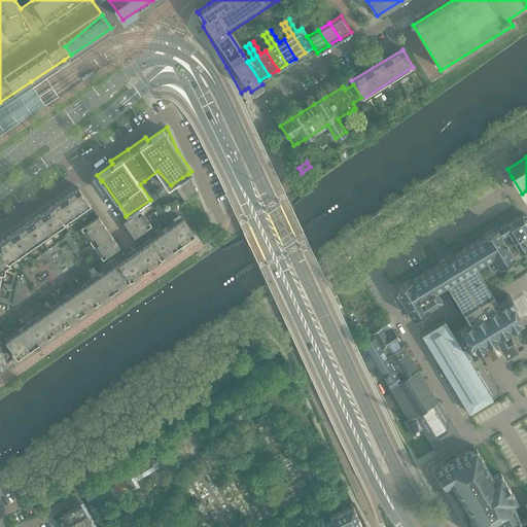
[(18,255),(26,250),(34,245),(41,239),(49,234),(57,229),(67,221),(75,216),(82,210),(91,205),(78,187),(71,194),(63,199),(55,204),(45,211),(37,216),(30,221),(22,227),(13,233),(6,238),(0,242),(0,265),(5,268),(10,265),(9,264),(8,261),(18,255)]
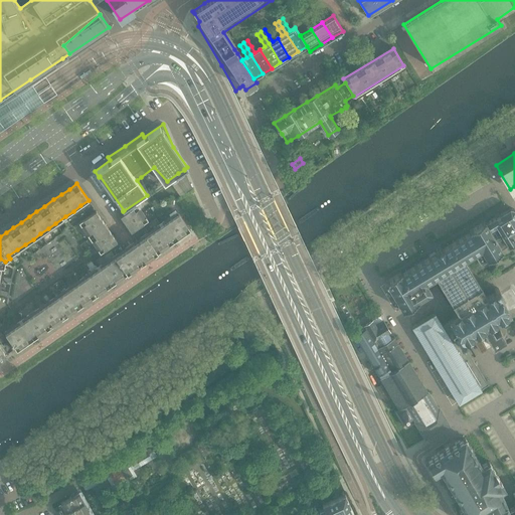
[(90,202),(66,218),(70,223),(94,207),(90,202)]
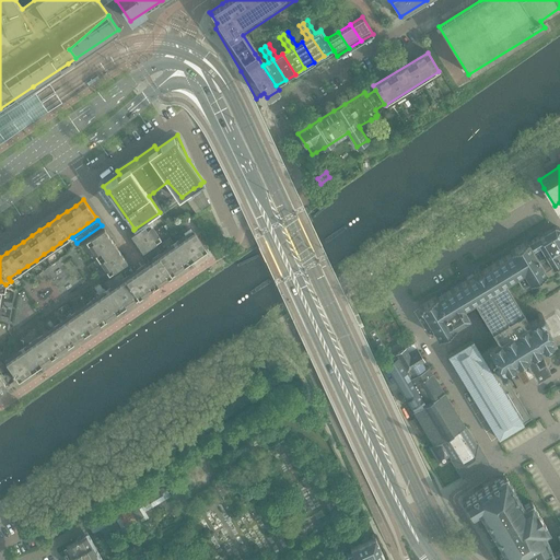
[(130,235),(137,244),(155,231),(149,222),(136,232),(130,235)]
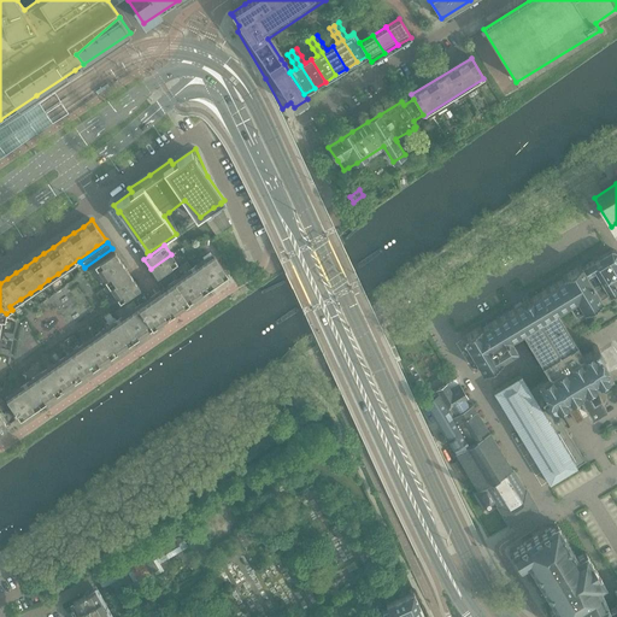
[(527,297),(522,299),(522,304),(519,305),(481,329),(480,327),(462,338),(482,372),(501,362),(500,360),(517,351),(510,340),(522,333),(550,377),(529,389),(521,376),(493,392),(548,483),(576,466),(585,462),(556,415),(557,415),(557,412),(557,411),(579,398),(591,417),(592,416),(605,407),(605,406),(599,397),(595,398),(591,389),(612,377),(603,362),(597,352),(598,351),(599,348),(597,346),(594,346),(592,347),(592,350),(592,351),(583,357),(556,312),(568,305),(575,316),(582,311),(583,312),(600,301),(610,295),(616,291),(616,252),(611,250),(582,268),(581,265),(562,277),(563,278),(530,299),(527,297)]
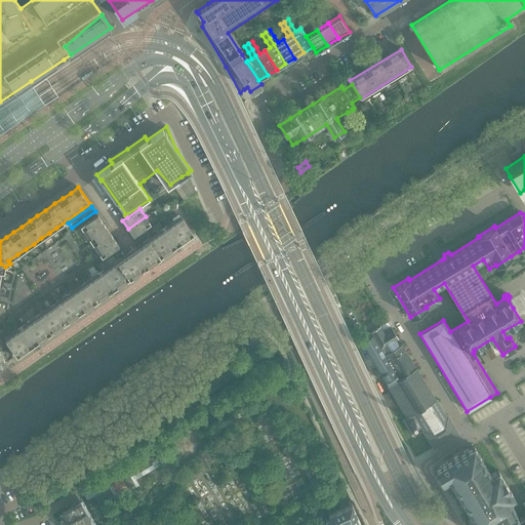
[(104,224),(97,215),(81,228),(86,235),(91,243),(109,231),(104,224)]
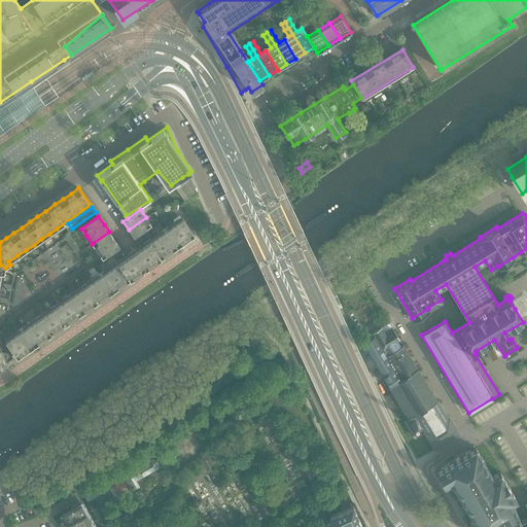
[(151,225),(146,217),(129,230),(134,238),(151,225)]
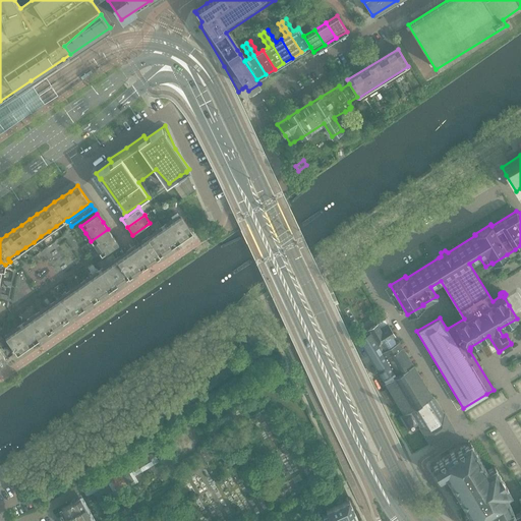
[(12,332),(5,338),(15,352),(17,354),(24,349),(34,343),(43,337),(50,332),(58,326),(65,321),(73,315),(80,310),(89,305),(96,299),(142,268),(146,265),(192,233),(180,216),(173,221),(164,227),(155,233),(134,248),(130,250),(125,254),(117,259),(110,265),(101,271),(92,277),(84,283),(76,288),(69,293),(61,298),(54,303),(46,309),(39,314),(31,320),(21,326),(12,332)]
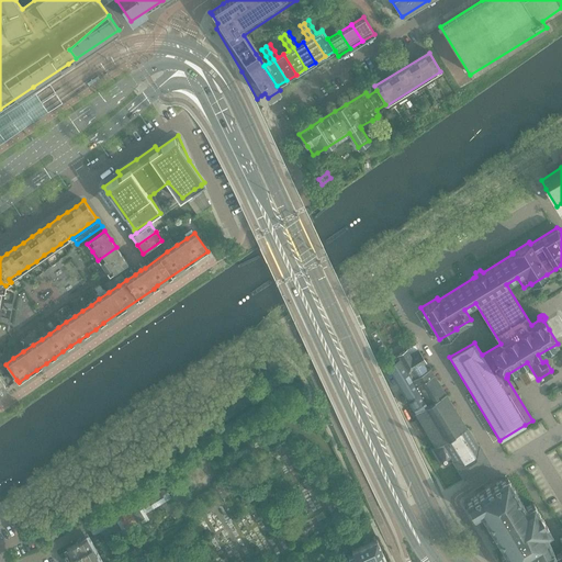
[(170,238),(145,256),(148,262),(175,245),(170,238)]
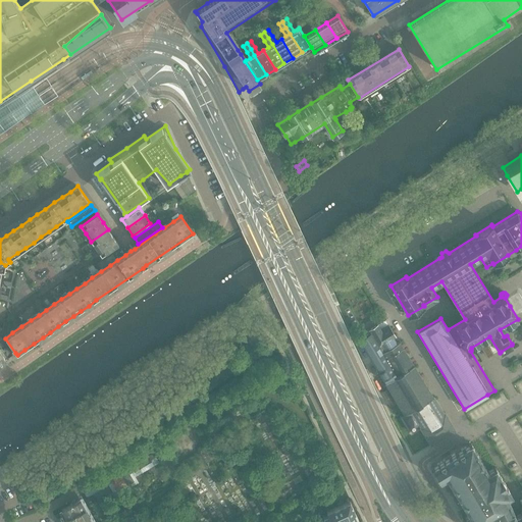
[(254,258),(255,260),(256,260),(300,229),(299,226),(298,226),(255,257),(254,258)]
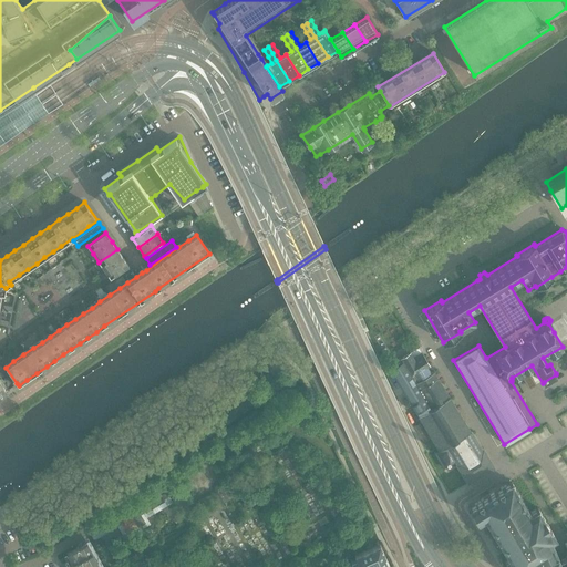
[(123,258),(117,249),(99,263),(104,270),(123,258)]
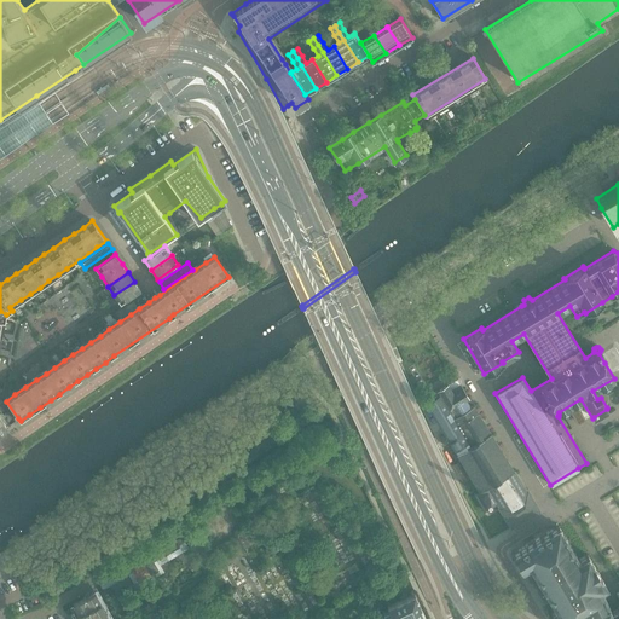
[(134,282),(114,295),(121,305),(140,290),(134,282)]
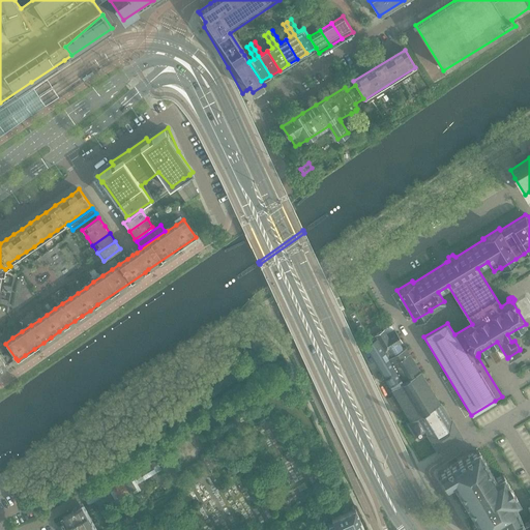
[(122,252),(98,268),(102,273),(126,257),(122,252)]
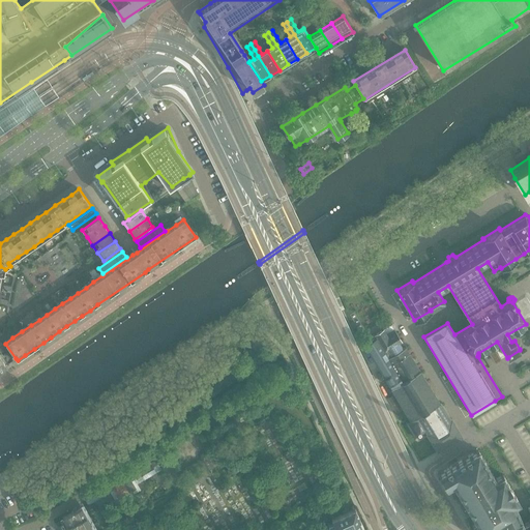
[(418,417),(429,435),(428,436),(438,451),(461,438),(451,421),(450,421),(440,404),(436,395),(425,379),(421,373),(420,371),(406,347),(405,348),(402,342),(395,332),(395,333),(394,330),(387,335),(383,330),(375,335),(376,337),(364,345),(391,389),(390,389),(395,398),(406,414),(406,413),(410,421),(418,417)]
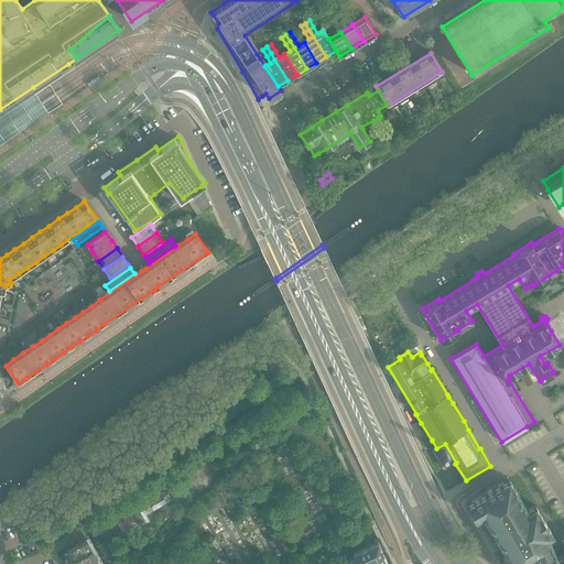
[(2,366),(0,366),(0,375),(9,387),(14,382),(2,366)]
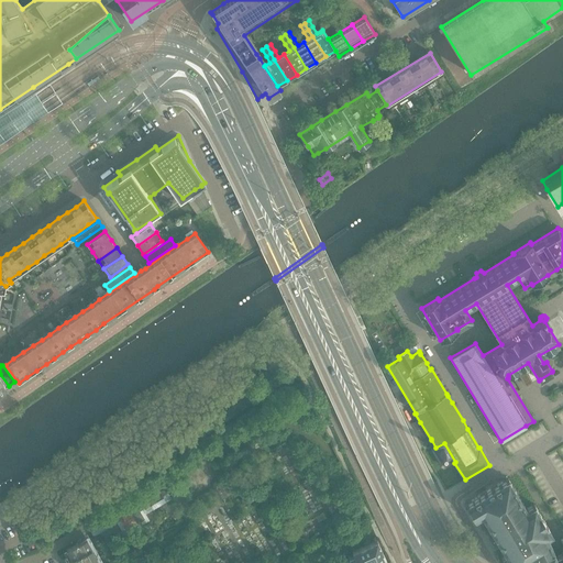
[(529,378),(526,373),(525,371),(517,375),(522,383),(529,378)]
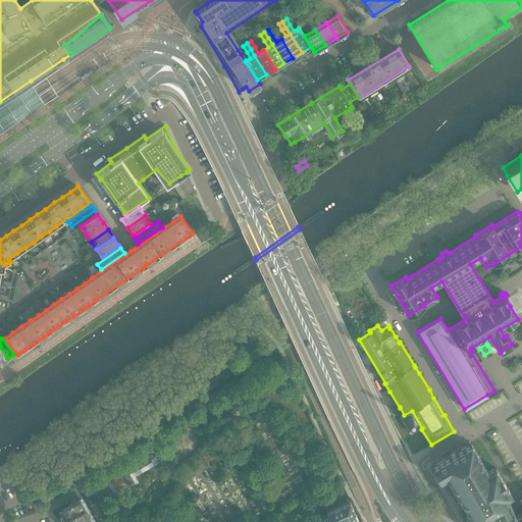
[(386,389),(382,392),(392,406),(395,404),(386,389)]
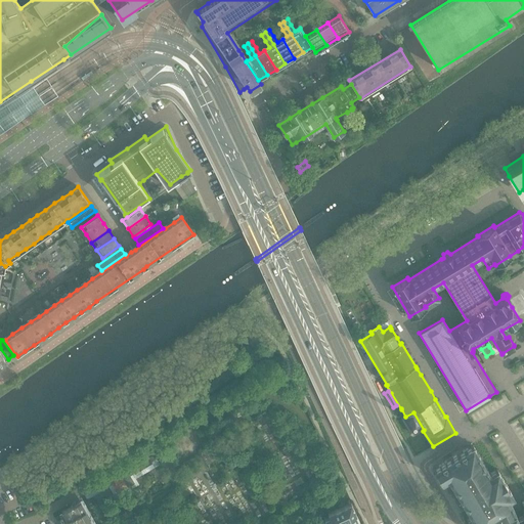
[(472,444),(433,469),(440,482),(447,478),(451,483),(471,517),(464,521),(466,523),(523,523),(523,507),(523,508),(523,510),(523,514),(517,518),(509,498),(513,495),(496,469),(489,473),(472,444)]
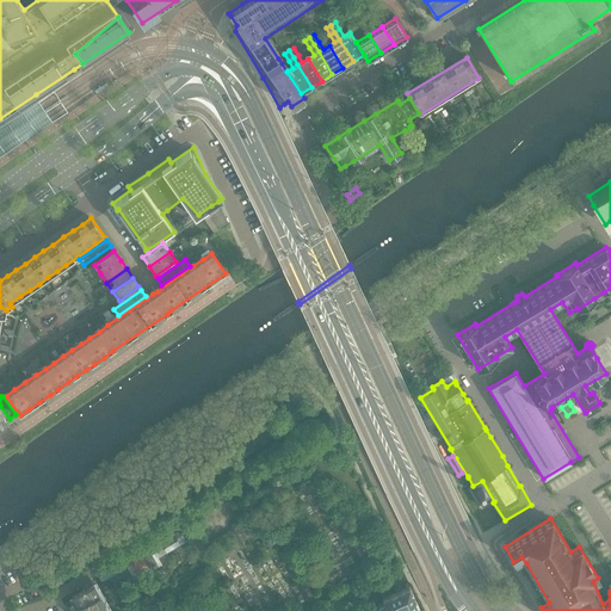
[(178,531),(150,548),(152,549),(141,556),(141,554),(142,554),(141,551),(140,553),(124,561),(124,562),(116,567),(115,566),(98,576),(102,582),(110,578),(113,584),(122,579),(124,584),(134,578),(147,569),(149,573),(162,566),(158,557),(165,554),(161,548),(181,536),(178,531)]
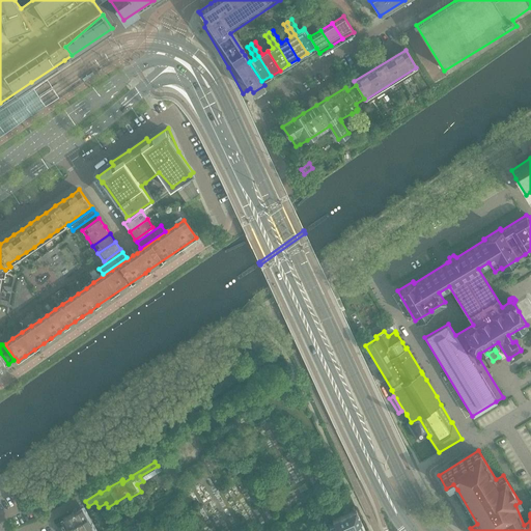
[(93,530),(82,508),(62,519),(65,525),(59,528),(60,530),(93,530)]
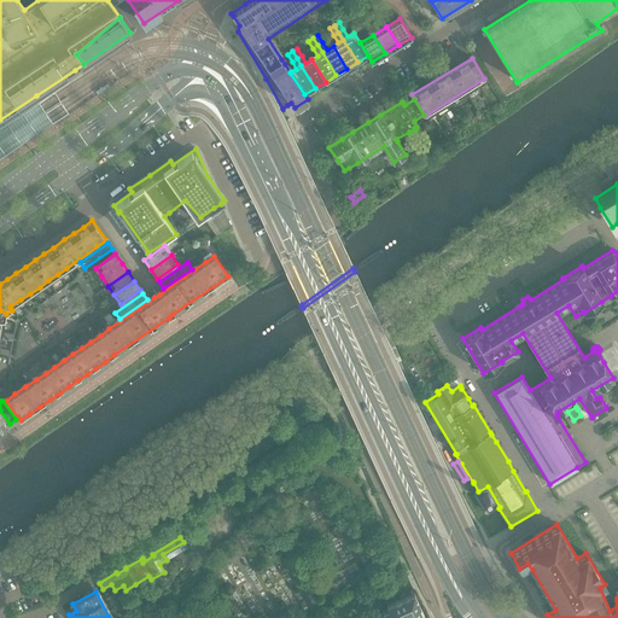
[(425,617),(414,593),(386,605),(391,617),(390,617),(425,617)]
